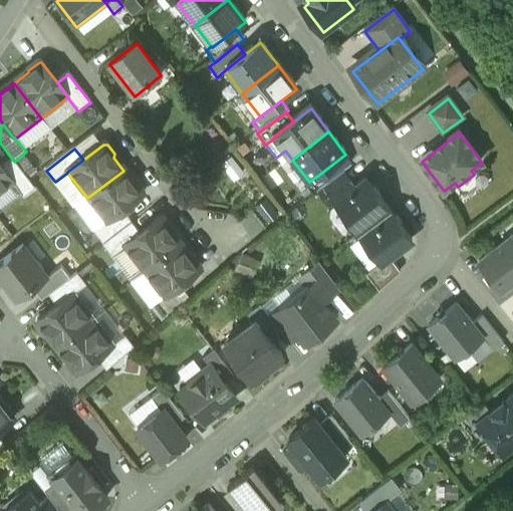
[(328,184),(342,174),(350,167),(342,157),(320,174),(328,184)]
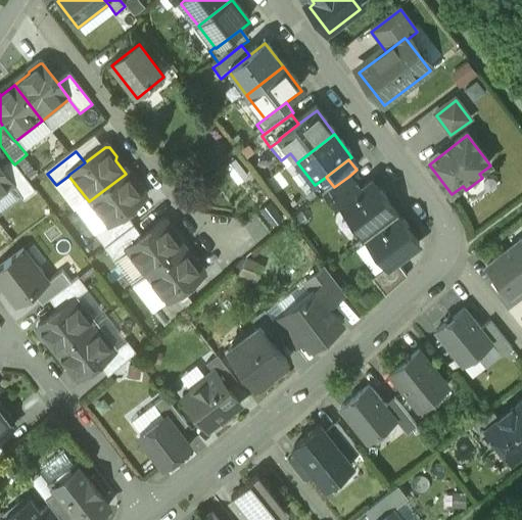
[(2,172),(13,187),(12,187),(24,202),(36,193),(14,164),(13,163),(2,172)]
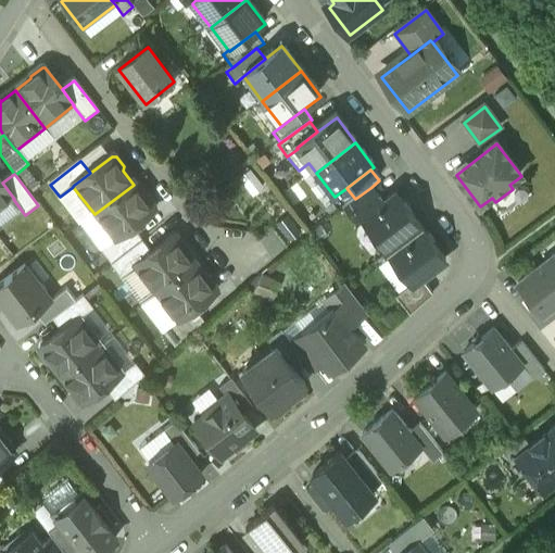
[(0,209),(13,199),(14,199),(2,183),(0,179),(0,209)]
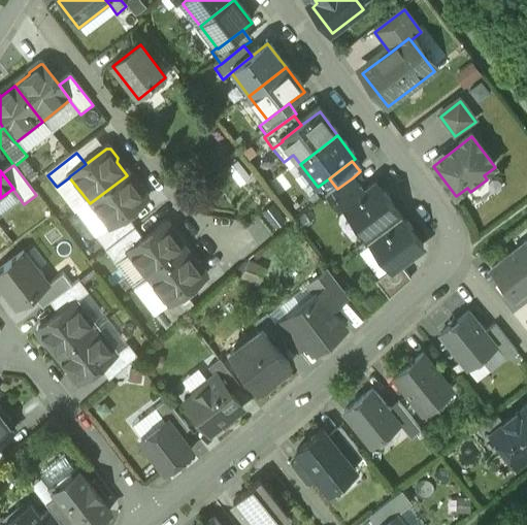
[(127,175),(90,203),(109,230),(110,231),(127,218),(147,202),(147,198),(140,189),(136,188),(127,175)]
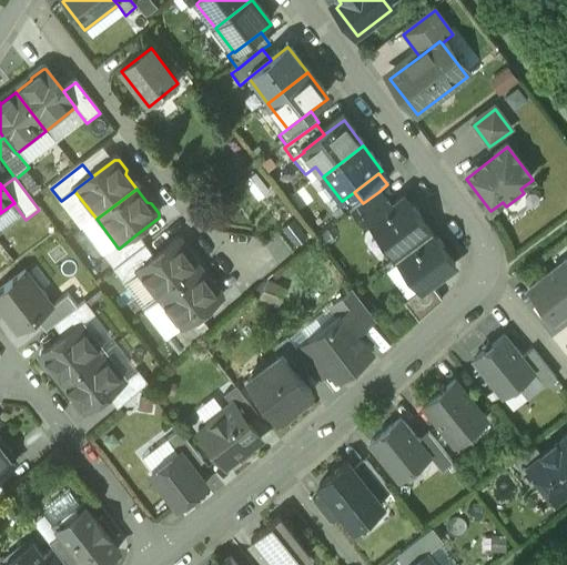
[(372,226),(371,225),(392,209),(378,192),(363,203),(352,212),(366,230),(372,226)]
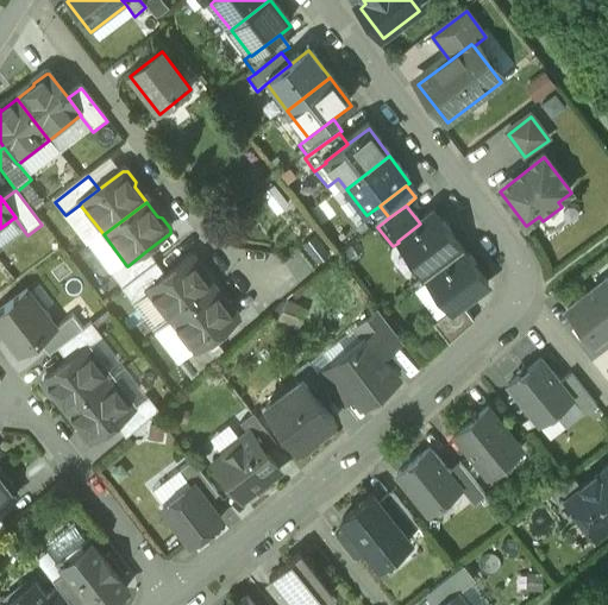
[(426,278),(462,251),(433,214),(420,224),(397,241),(399,243),(426,278)]
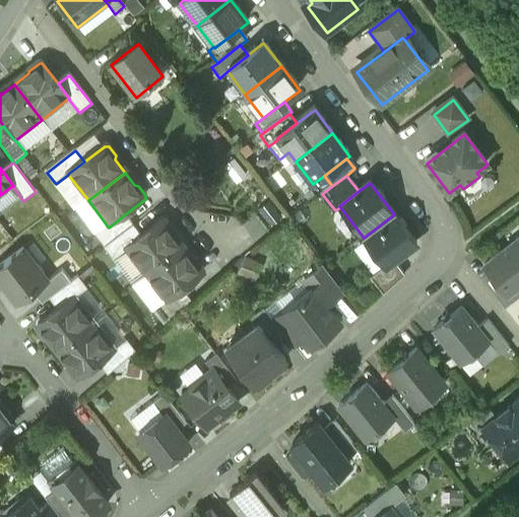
[(109,228),(108,227),(95,236),(105,248),(133,225),(125,214),(109,228)]
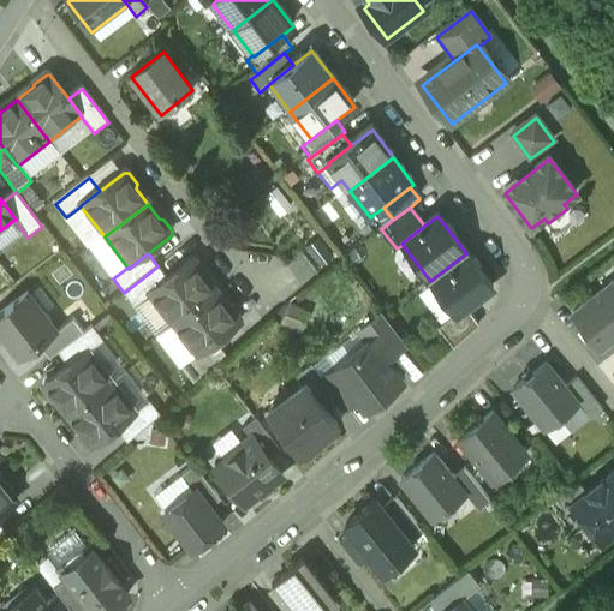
[(458,317),(468,310),(494,289),(466,253),(430,281),(457,316),(458,317)]
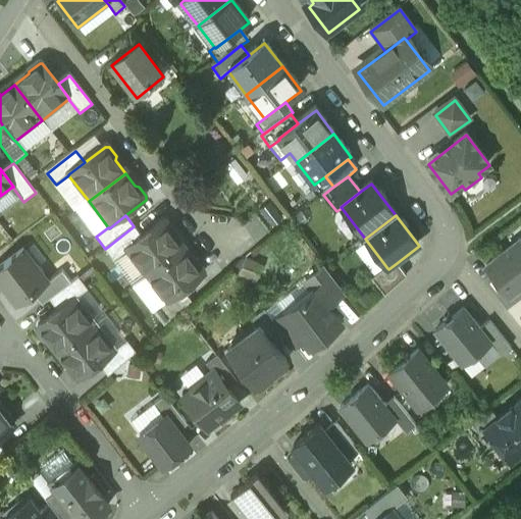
[(126,251),(147,277),(184,250),(173,237),(174,232),(167,223),(163,222),(143,238),(126,251)]
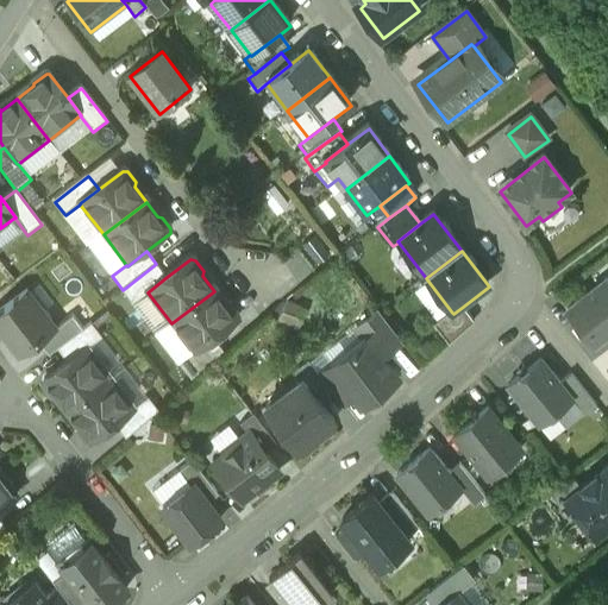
[(167,277),(156,264),(123,290),(133,304),(148,292),(167,277)]
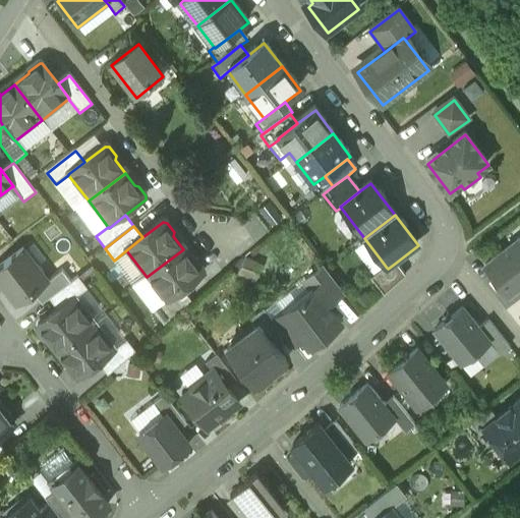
[(519,241),(485,269),(508,297),(519,287),(519,241)]
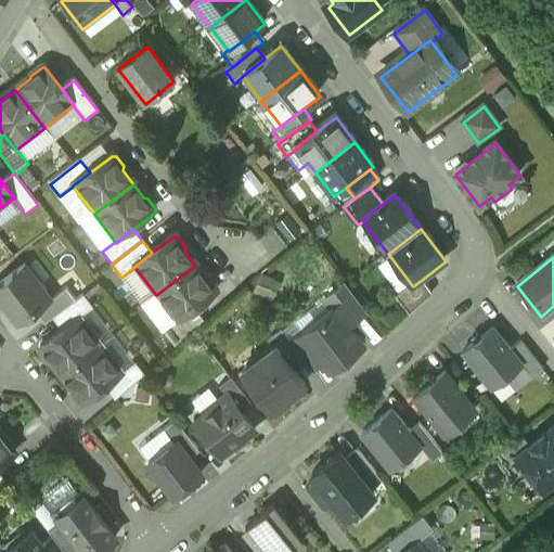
[(195,266),(156,295),(177,322),(178,323),(195,310),(217,294),(217,290),(209,280),(205,279),(195,266)]
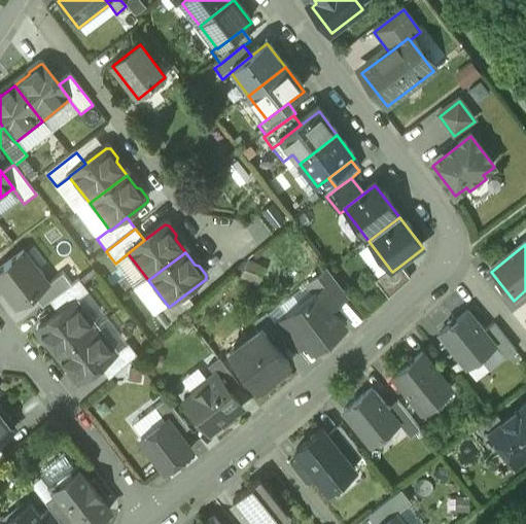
[(24,253),(0,272),(0,287),(18,310),(33,298),(48,286),(24,253)]
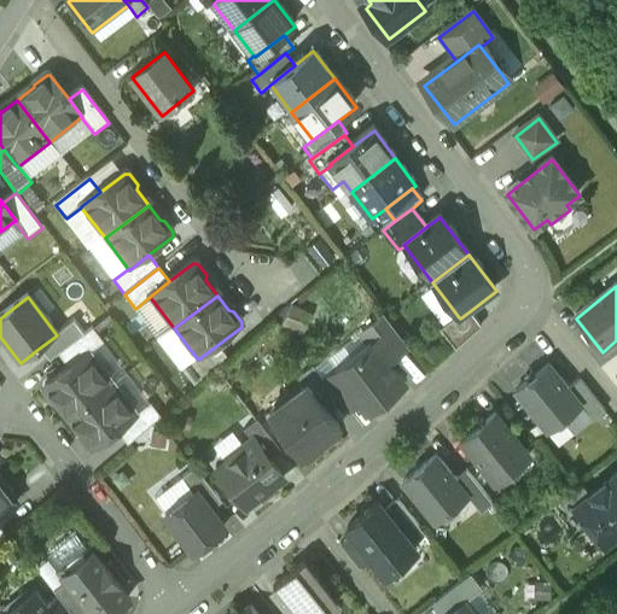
[(457,351),(482,328),(470,311),(460,319),(459,317),(441,331),(457,351)]
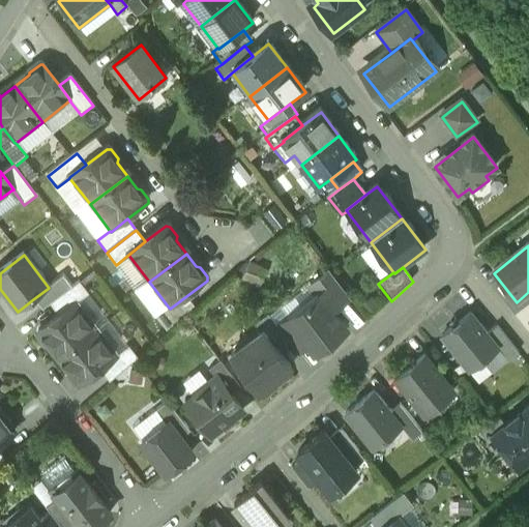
[(321,298),(323,297),(335,314),(352,301),(329,271),(311,285),(321,298)]
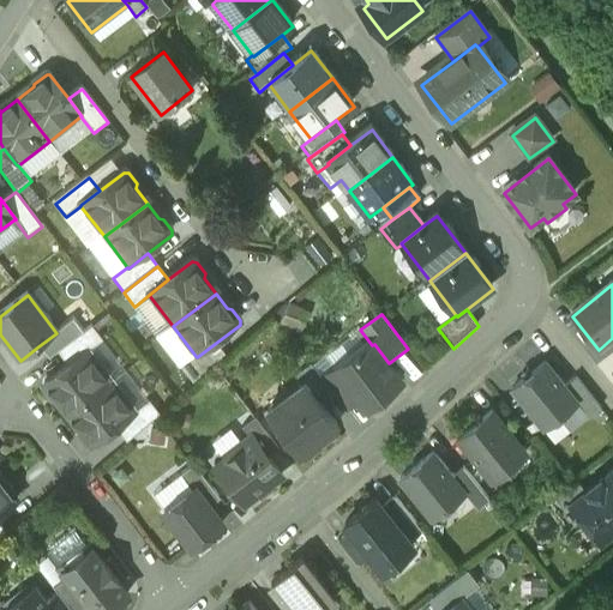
[(56,333),(38,346),(50,360),(59,354),(84,334),(73,320),(56,333)]
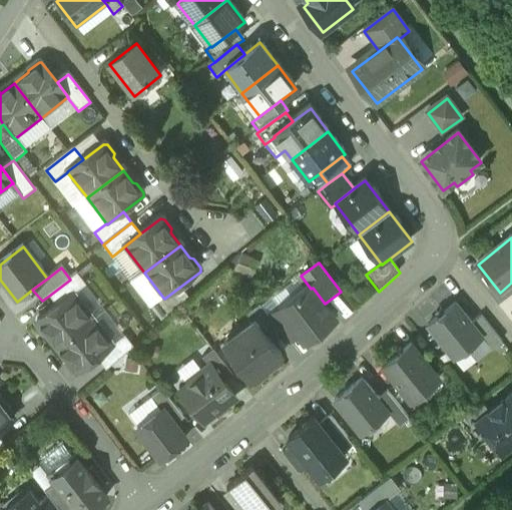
[(70,280),(49,296),(57,307),(73,295),(74,296),(87,286),(78,274),(70,280)]
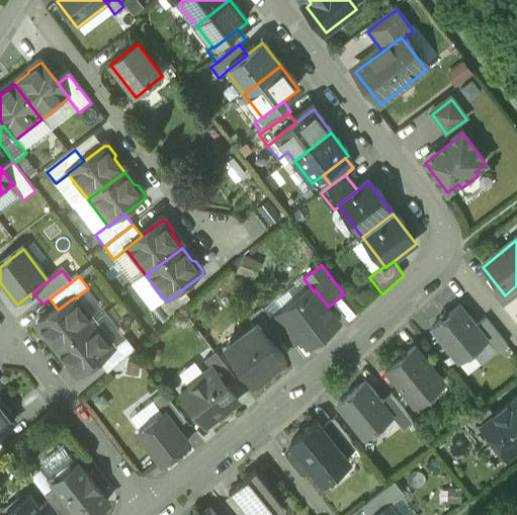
[(182,289),(166,302),(165,301),(153,311),(164,326),(192,302),(182,289)]
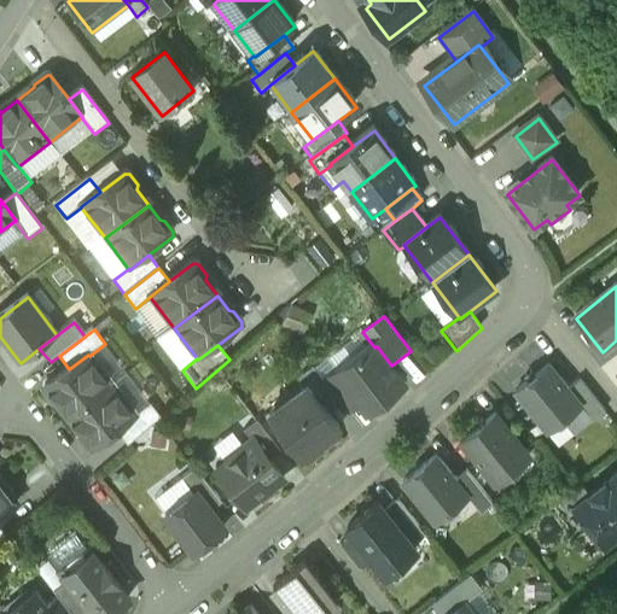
[(338,375),(343,382),(361,405),(367,414),(406,385),(391,366),(377,346),(374,348),(362,357),(361,355),(359,357),(360,358),(338,375)]
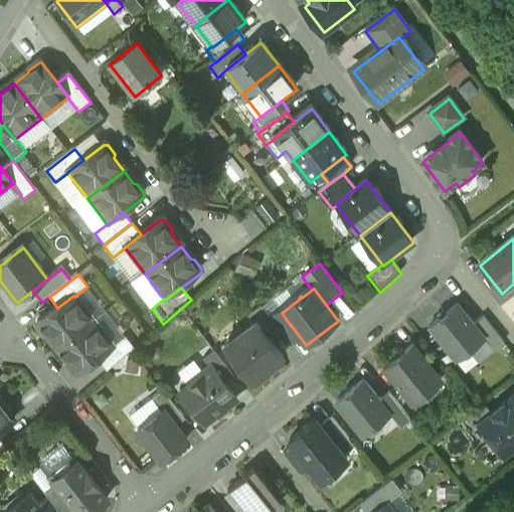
[(74,297),(73,296),(57,308),(37,323),(37,327),(44,336),(48,337),(58,349),(94,322),(74,297)]
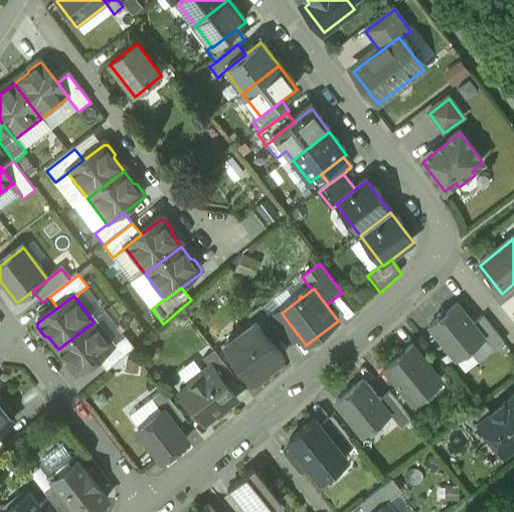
[(255,321),(269,339),(280,331),(277,326),(261,306),(247,316),(253,323),(255,321)]
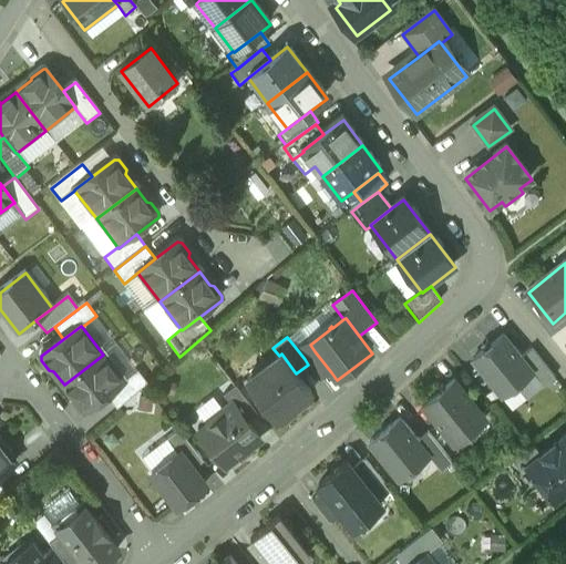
[(504,337),(473,362),(503,399),(534,373),(522,359),(504,337)]
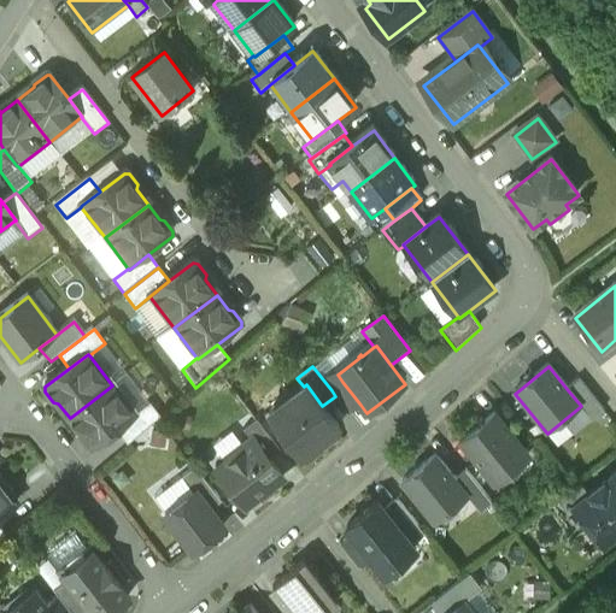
[(342,382),(332,390),(335,396),(348,413),(361,405),(342,382)]
